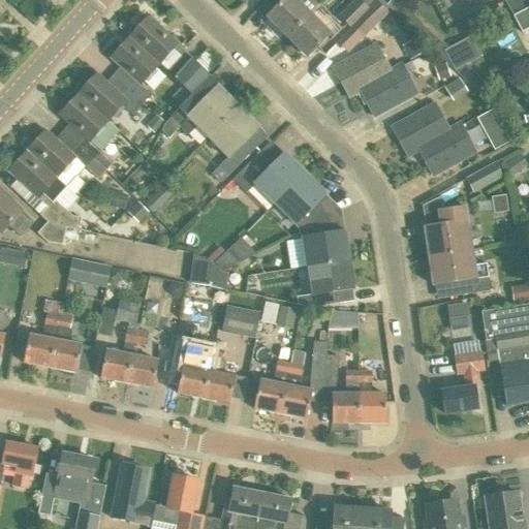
[(288,37),(320,5),(315,0),(301,0),(299,3),(294,0),(284,0),(268,18),(288,37)]
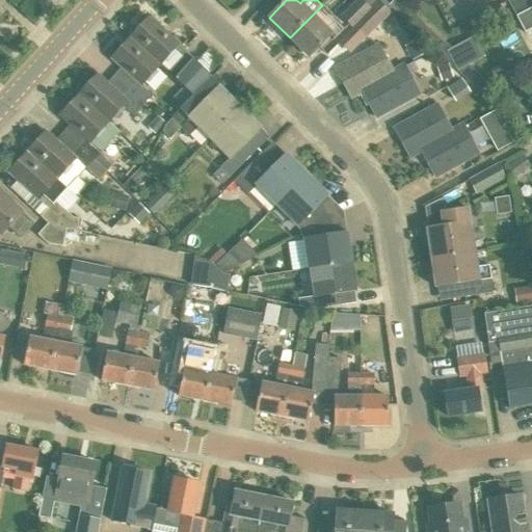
[(331,35),(331,34),(338,28),(346,36),(352,29),(380,1),(378,0),(355,0),(340,17),(341,17),(334,24),(329,20),(333,16),(322,5),(290,37),(310,57),(331,35)]
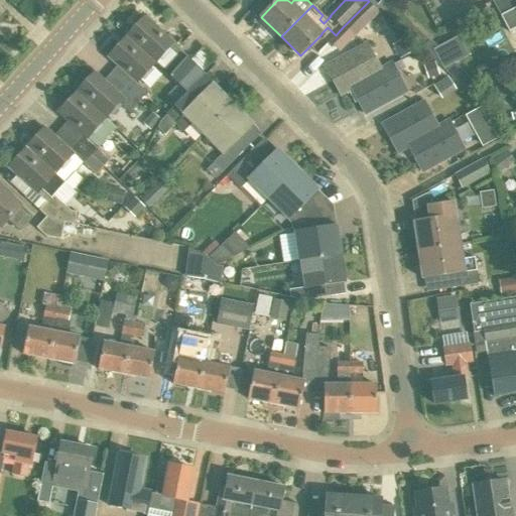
[(393,21),(402,12),(389,0),(381,0),(378,4),(374,0),(370,0),(369,1),(379,12),(381,9),(393,21)]
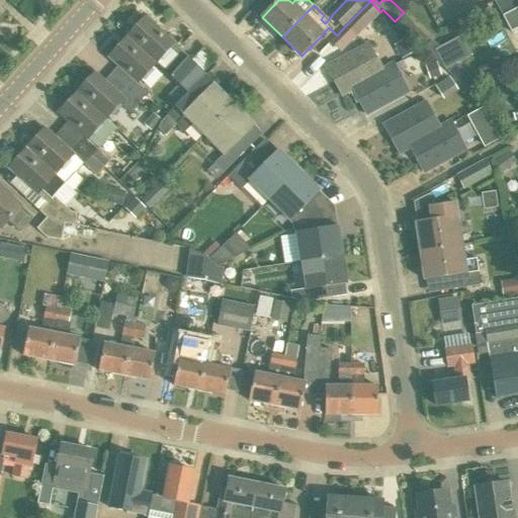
[(517,0),(508,0),(497,6),(511,32),(517,28),(517,0)]
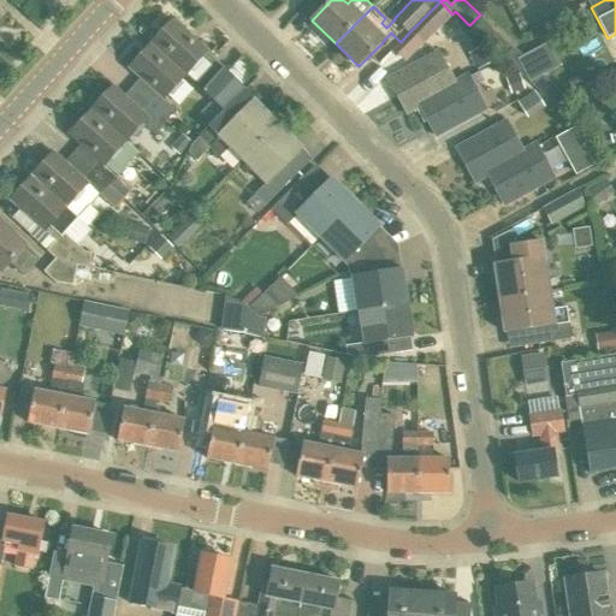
[(454,15),(452,15),(440,1),(408,34),(421,47),(454,15)]
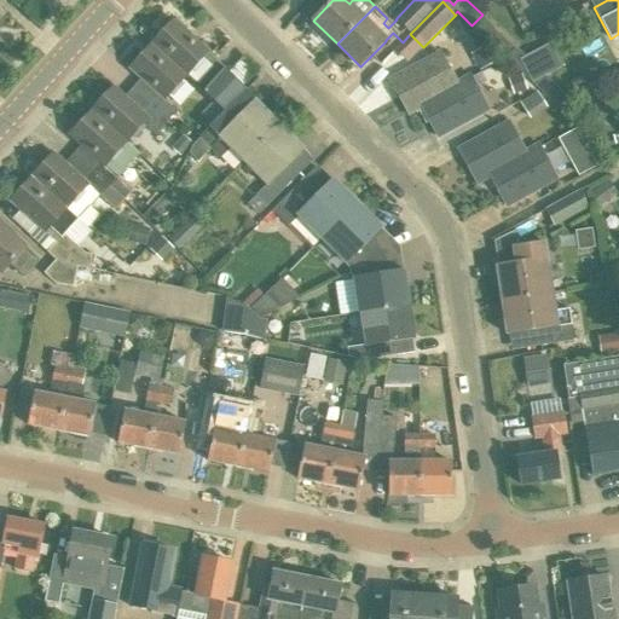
[(482,15),(472,25),(559,109),(570,98),(482,15)]
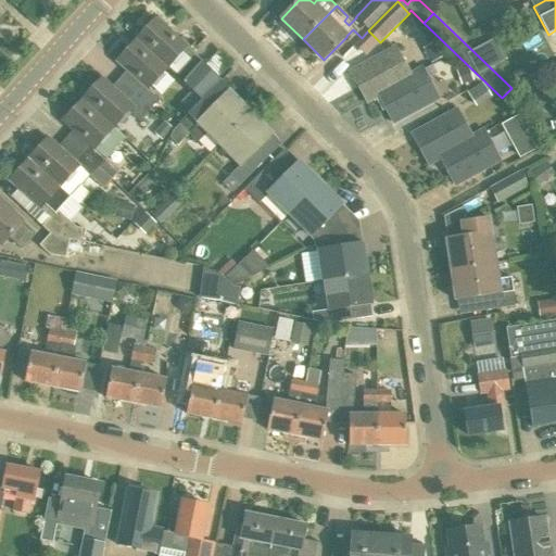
[(202,62),(188,48),(187,47),(155,19),(136,39),(167,68),(182,52),(198,66),(181,81),(193,92),(201,100),(220,80),(202,62)]
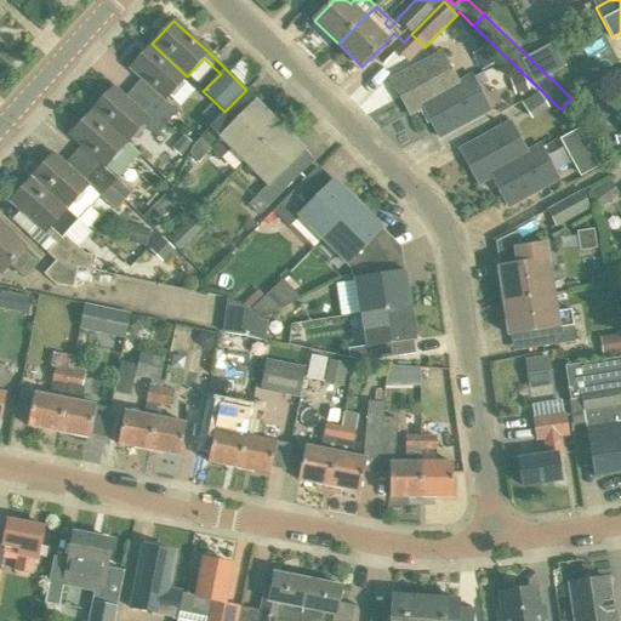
[(166,100),(187,77),(152,44),(130,68),(163,98),(154,107),(170,121),(178,112),(166,100)]
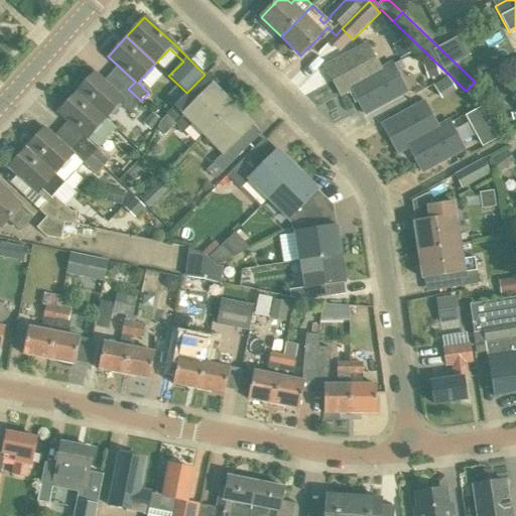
[(394,45),(401,59),(411,54),(404,40),(394,45)]
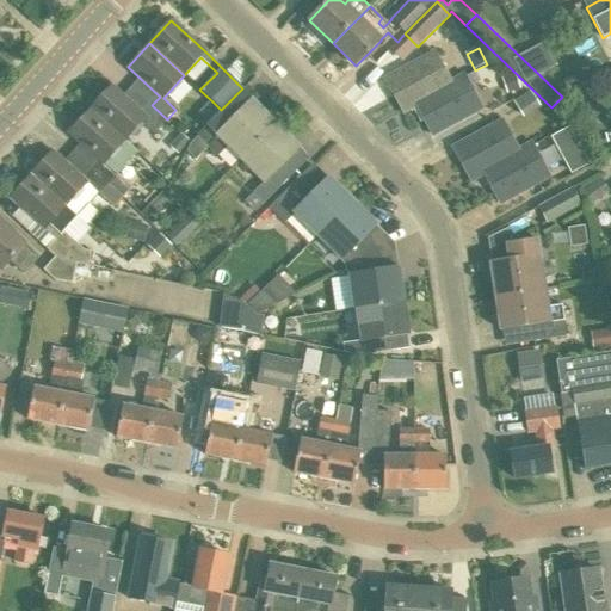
[(454,82),(452,82),(437,53),(384,81),(401,111),(413,105),(454,82)]
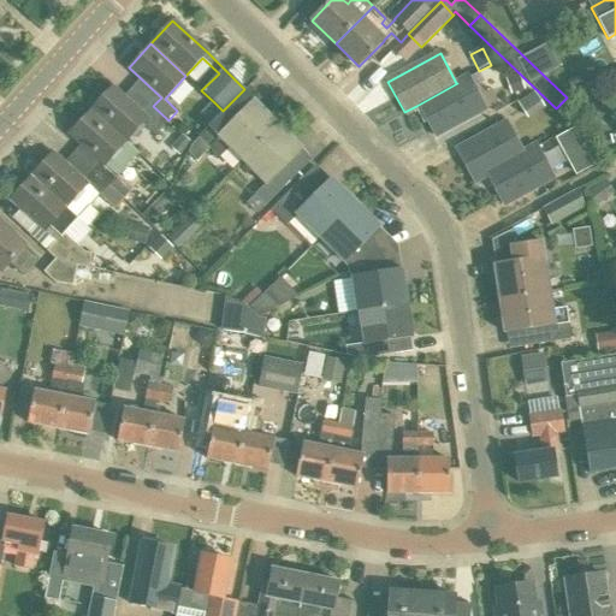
[(520,73),(505,78),(510,95),(526,90),(520,73)]
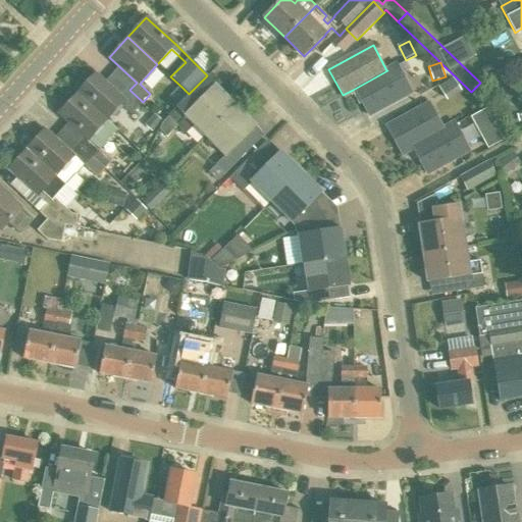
[(387,70),(353,90),(367,115),(412,91),(398,64),(386,70),(387,70)]
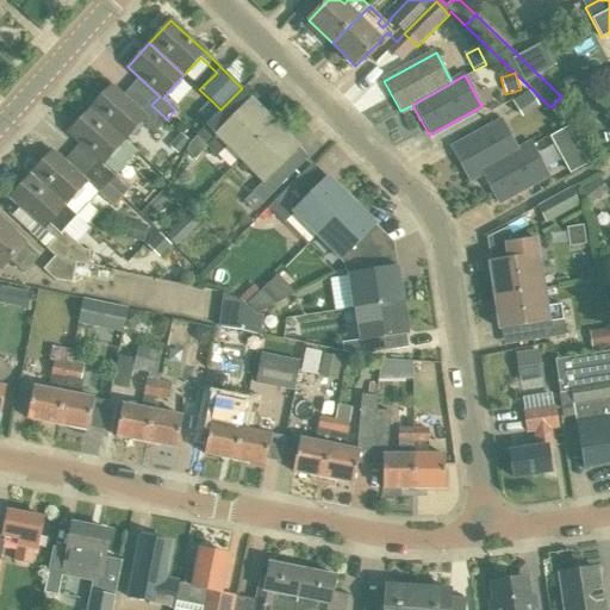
[(167,119),(151,105),(143,113),(111,86),(91,109),(125,141),(141,123),(154,134),(155,132),(167,144),(178,130),(166,119),(167,119)]
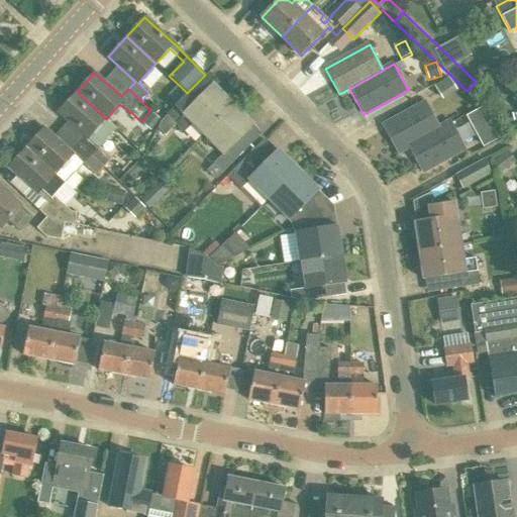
[(161,121),(158,128),(165,135),(175,125),(184,133),(192,124),(203,135),(233,104),(205,77),(207,76),(205,75),(187,93),(177,103),(174,106),(174,107),(165,115),(166,116),(161,121)]
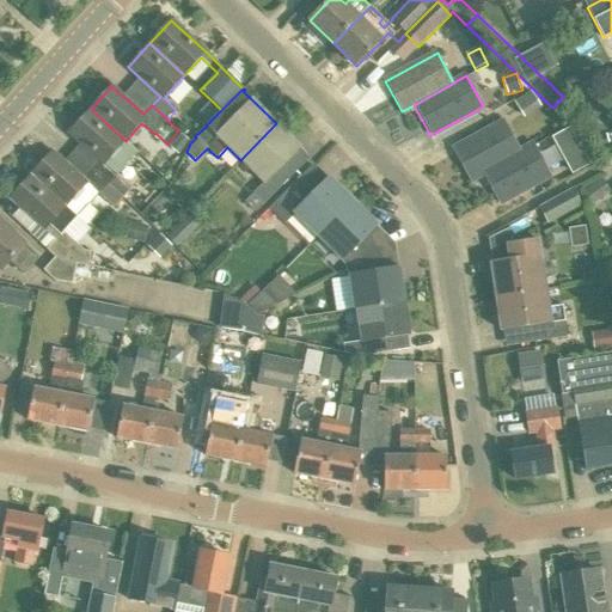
[(524,118),(542,106),(531,91),(514,102),(524,118)]
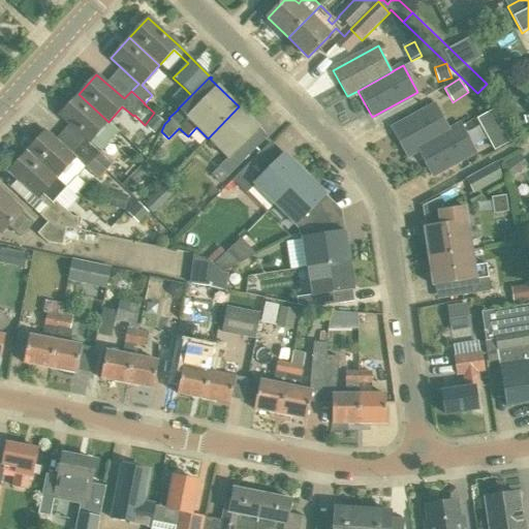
[(191,95),(184,88),(174,98),(181,105),(191,95)]
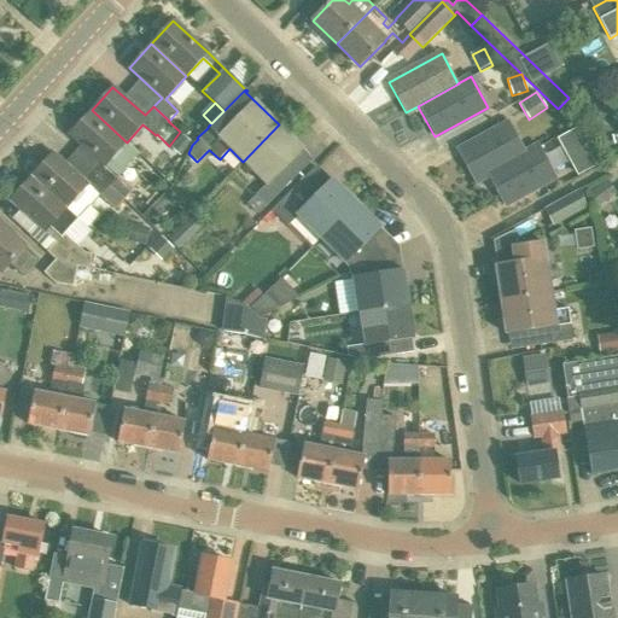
[(139,153),(127,143),(92,110),(70,134),(100,163),(93,172),(124,199),(133,190),(118,178),(139,153)]
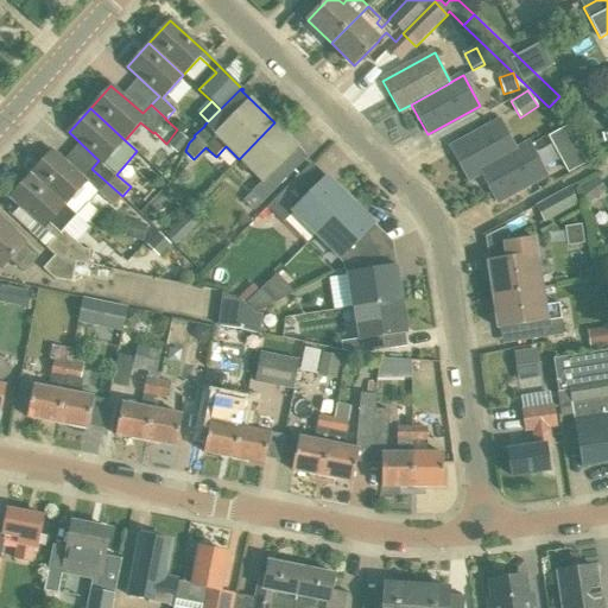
[(518,150),(501,120),(450,149),(467,179),(479,172),(518,150)]
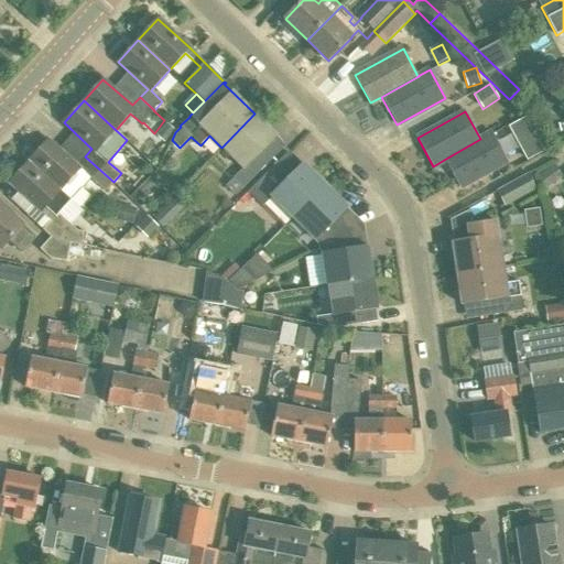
[(255,114),(221,148),(242,169),(225,186),(236,196),(273,158),(263,149),(277,136),(255,114)]
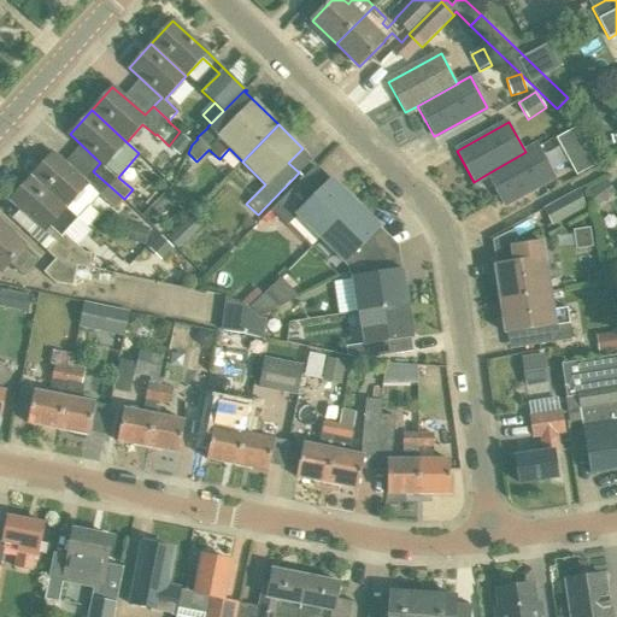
[(486,175),(503,205),(556,176),(539,145),(526,152),(486,175)]
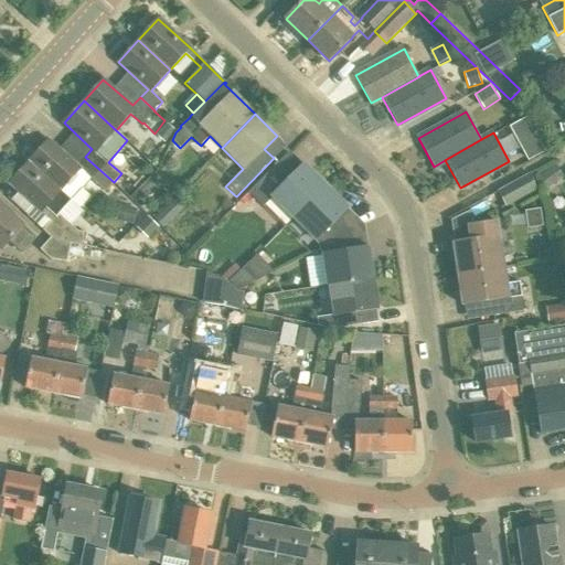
[(114,182),(85,157),(77,164),(49,139),(29,161),(61,191),(72,200),(91,179),(105,192),(114,182)]
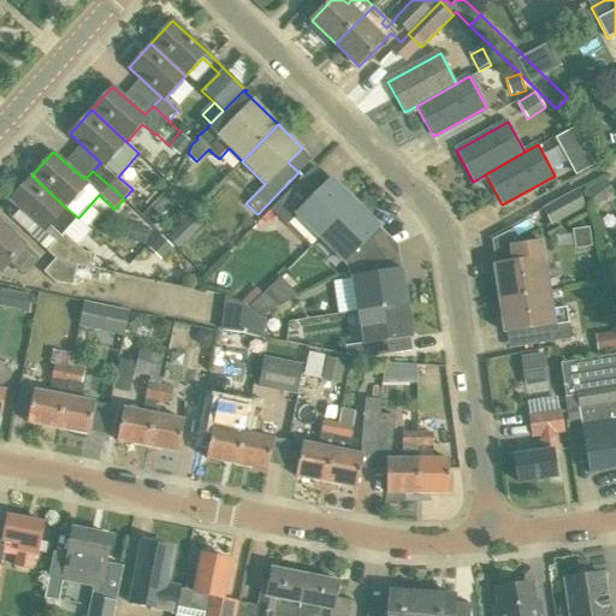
[(78,218),(66,208),(31,176),(10,200),(19,209),(12,219),(30,235),(29,236),(48,253),(54,259),(59,261),(77,265),(104,271),(106,255),(84,252),(64,234),(78,218)]
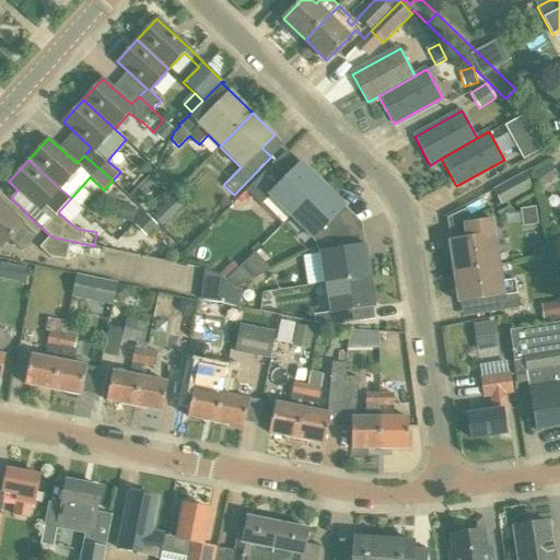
[(291,218),(324,184),(302,162),(289,174),(276,161),(245,190),(259,206),(269,196),(291,218)]
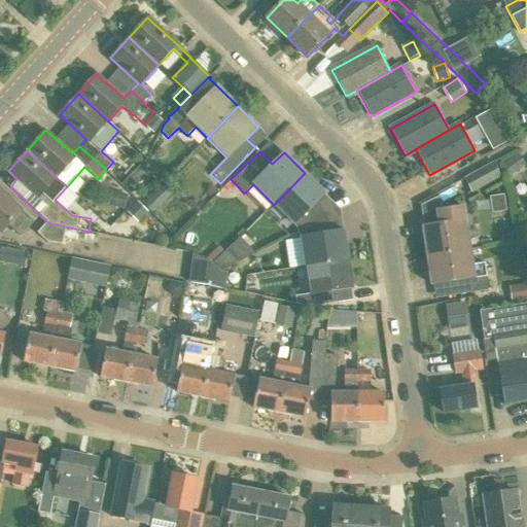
[(508,177),(526,166),(519,153),(501,165),(508,177)]
